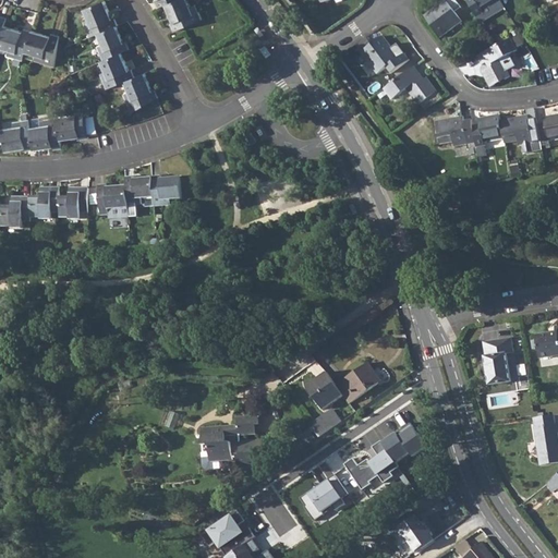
[(177,0),(165,5),(172,23),(169,24),(173,32),(203,20),(195,5),(191,7),(187,0),(177,0)]
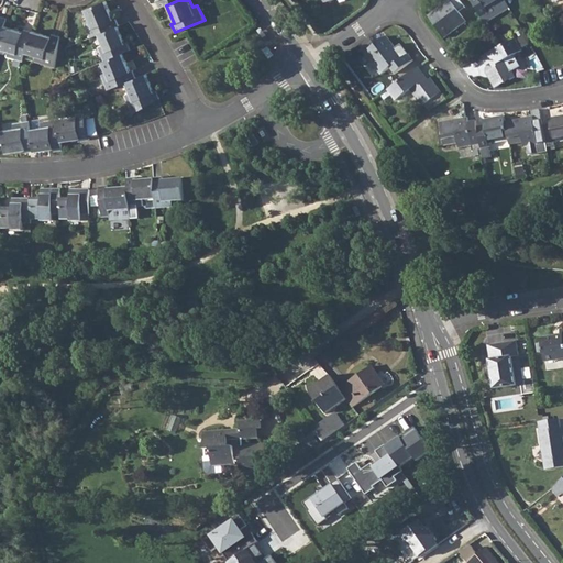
[(446,0),(449,1),(428,18),(444,39),(466,22),(459,12),(464,8),(457,0),(446,0)]
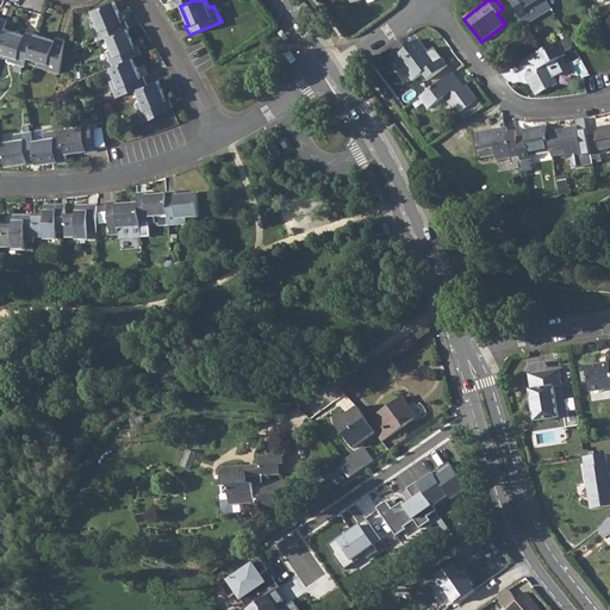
[(509,0),(521,20),(524,26),(552,10),(546,1),(545,0),(509,0)]
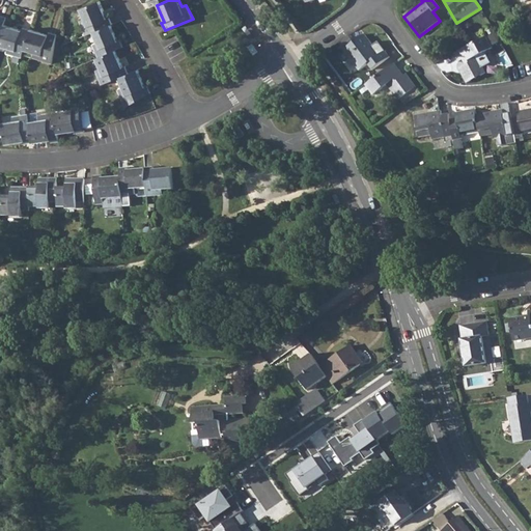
[(78,21),(84,36),(90,33),(110,25),(112,25),(109,18),(106,18),(100,2),(80,9),(83,19),(78,21)]
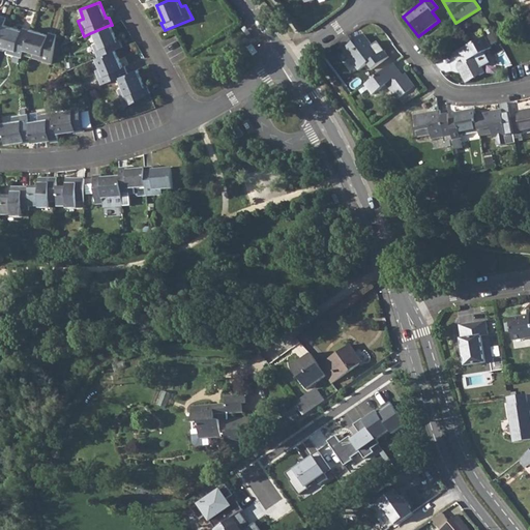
[(0,33),(0,47),(7,49),(6,54),(21,58),(24,50),(30,30),(22,27),(21,30),(3,24),(0,33)]
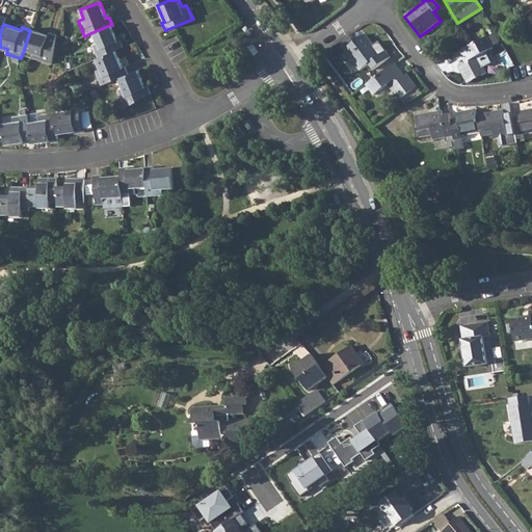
[(110,25),(90,33),(94,43),(89,45),(96,59),(115,51),(123,48),(120,42),(117,42),(110,25)]
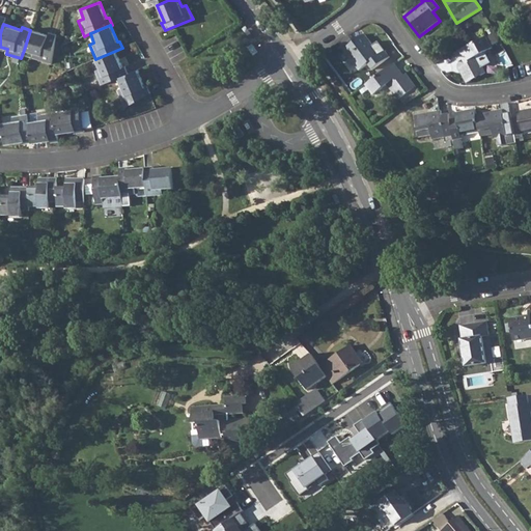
[(30,30),(24,50),(34,52),(32,57),(51,63),(56,34),(49,32),(48,34),(30,29),(30,30)]
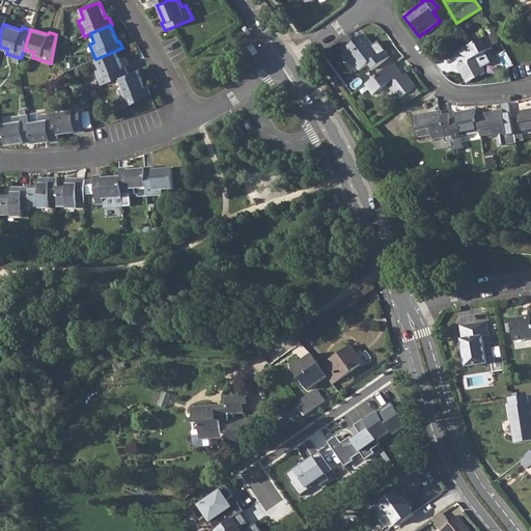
[(360,72),(366,66),(369,64),(373,70),(389,58),(385,52),(380,55),(364,35),(344,51),(360,72)]
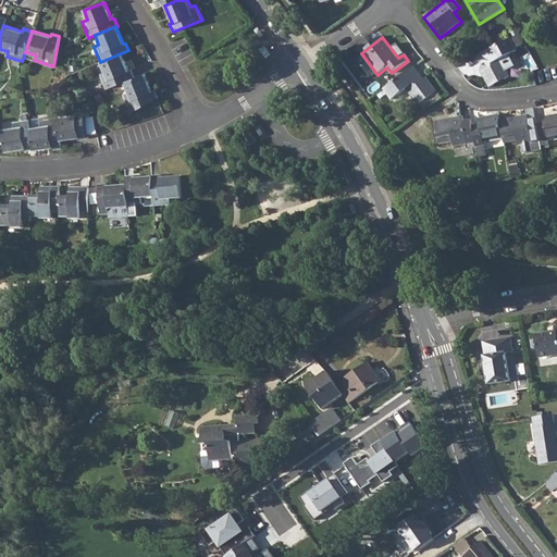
[(494,48),(477,57),(482,65),(485,63),(489,70),(481,74),(489,88),(509,77),(499,60),(516,51),(509,40),(494,48)]
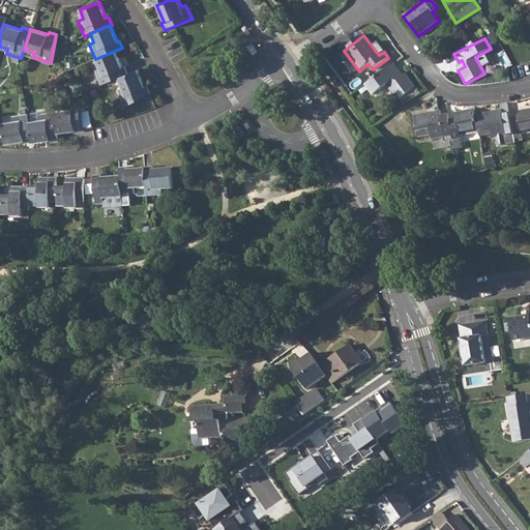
[(115,51),(95,59),(98,68),(94,70),(100,86),(118,78),(127,75),(124,67),(123,67),(115,51)]
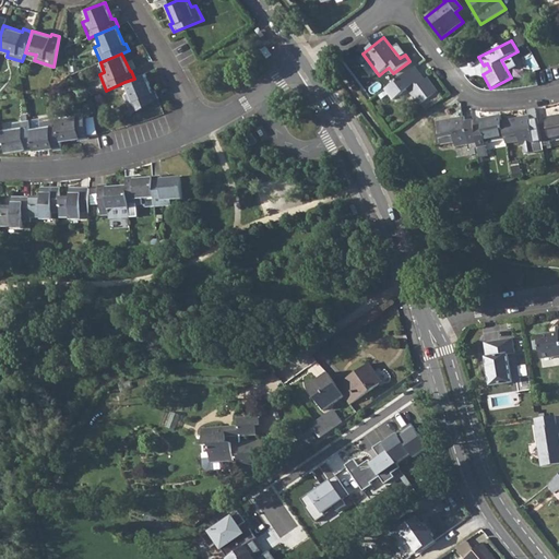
[(221,63),(221,66),(221,68),(221,70),(223,71),(225,71),(227,71),(228,70),(229,69),(229,67),(228,63),(226,62),(224,62),(223,62),(221,63)]
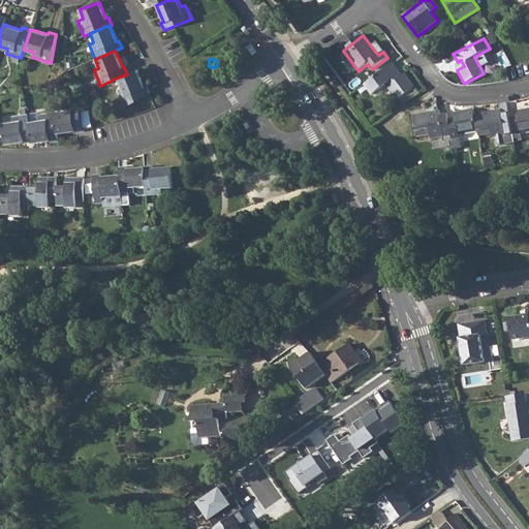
[(393,64),(364,86),(372,95),(385,85),(397,100),(413,88),(404,75),(402,76),(398,80),(394,73),(398,71),(393,64)]
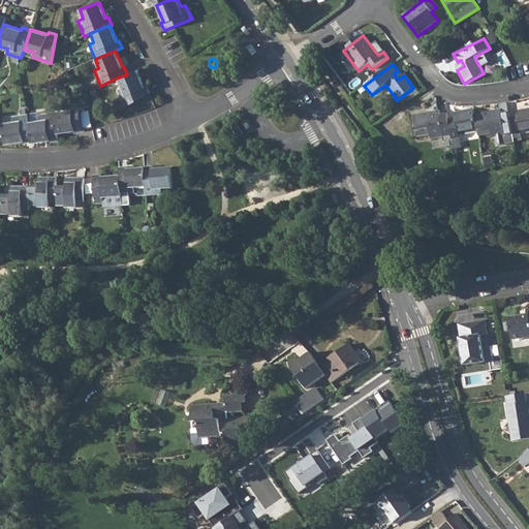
[(127,74),(118,78),(122,88),(117,90),(125,107),(150,93),(147,86),(145,87),(137,70),(127,74)]
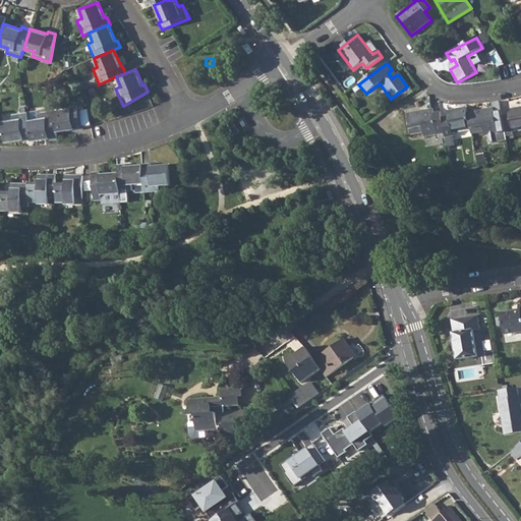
[(410,85),(395,97),(398,102),(414,92),(410,85)]
